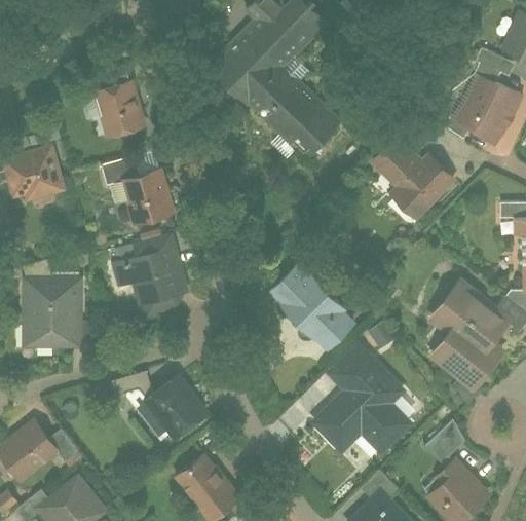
[(304,157),(341,121),(286,65),(328,23),(304,0),(255,0),(243,11),(253,20),(210,63),(304,157)]
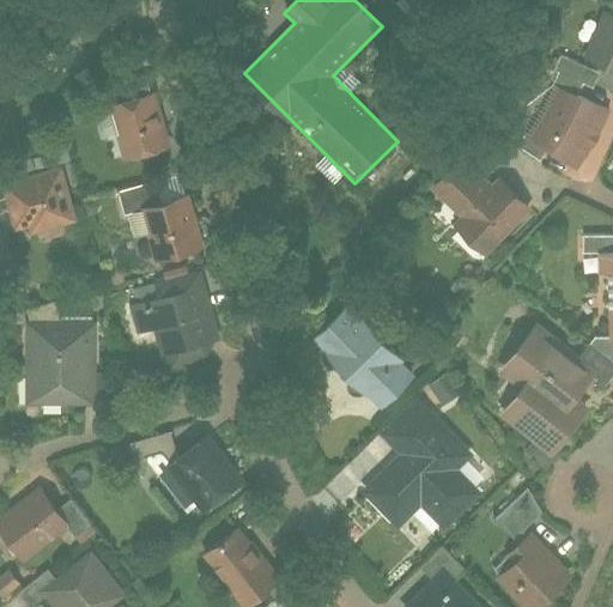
[(412,0),(412,1),(431,23),(455,0),(477,0),(478,0),(477,0),(412,0)]
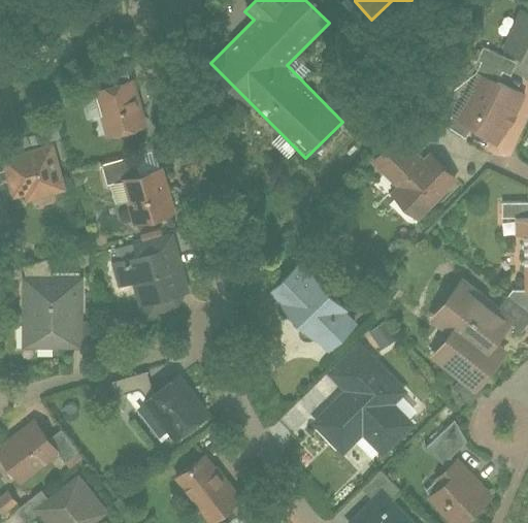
[(527,60),(527,12),(520,9),(502,50),(527,60)]
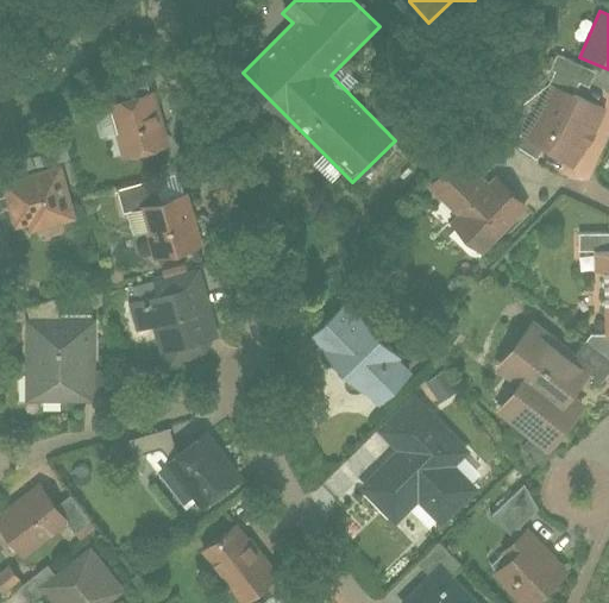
[(532,121),(522,136),(572,170),(590,143),(606,108),(550,86),(539,110),(532,121)]
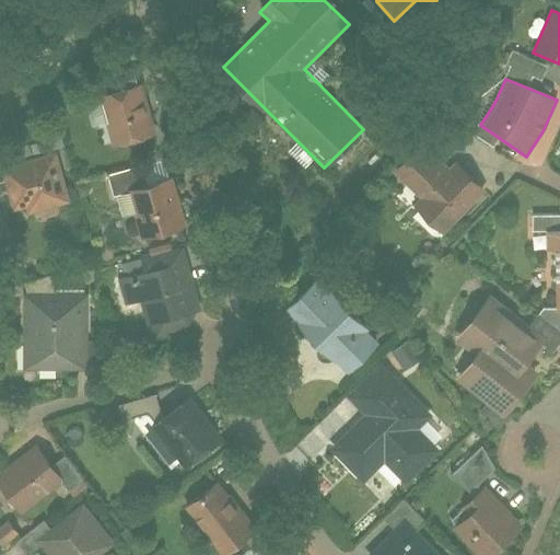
[(156,138),(142,84),(96,96),(111,150),(156,138)]
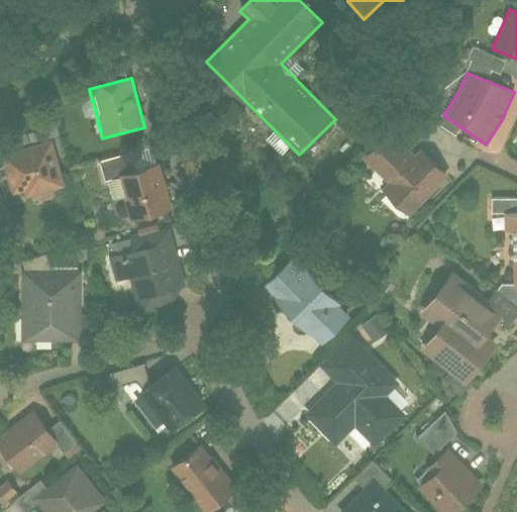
[(392,130),(364,160),(388,184),(381,191),(407,216),(447,174),(421,148),(416,154),(392,130)]
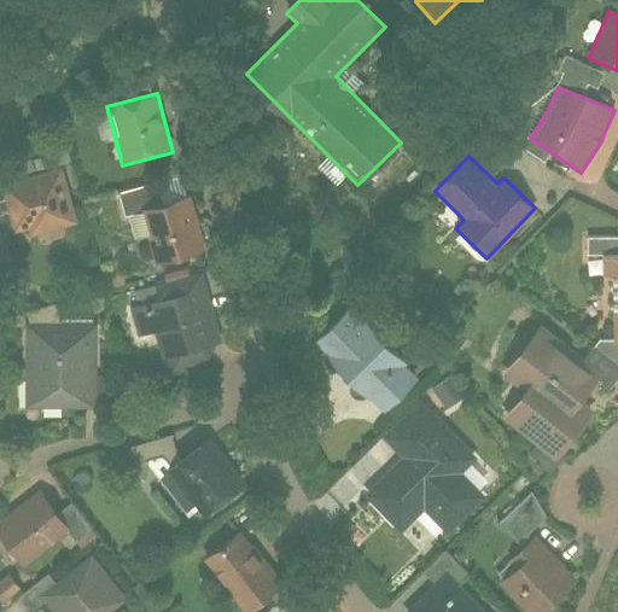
[(80,223),(63,167),(0,186),(0,194),(12,234),(28,229),(30,238),(80,223)]
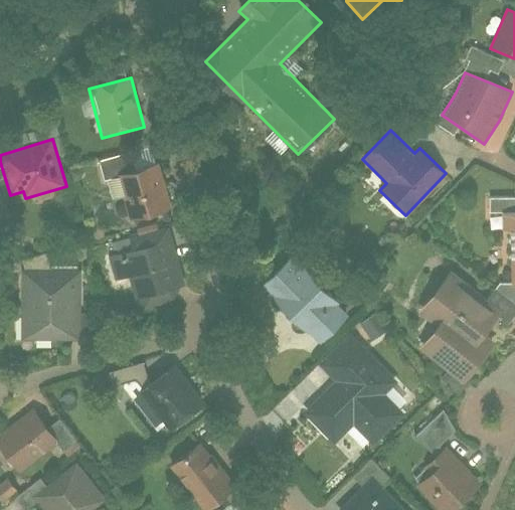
[(172,211),(159,164),(116,176),(129,222),(172,211)]
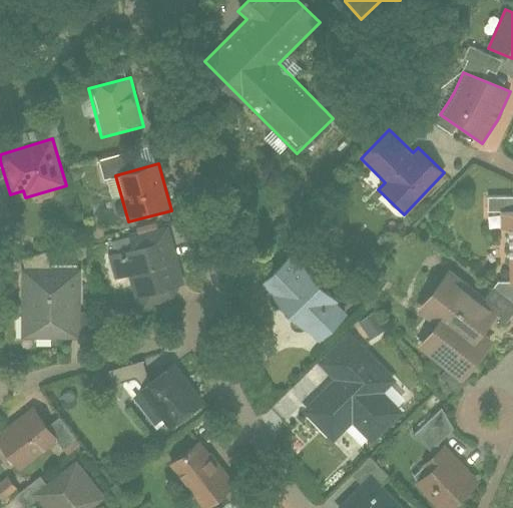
[(512,285),(512,196),(487,197),(487,214),(502,214),(502,230),(511,230),(511,286),(512,285)]
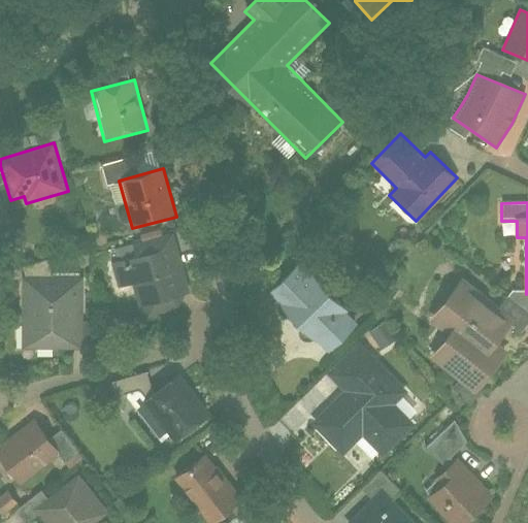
[(191,295),(177,247),(109,265),(117,291),(132,287),(141,321),(180,309),(177,298),(191,295)]
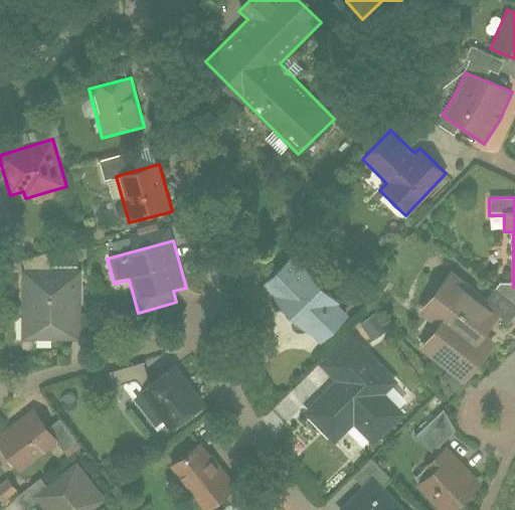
[(290,257),(262,287),(321,343),(349,313),(290,257)]
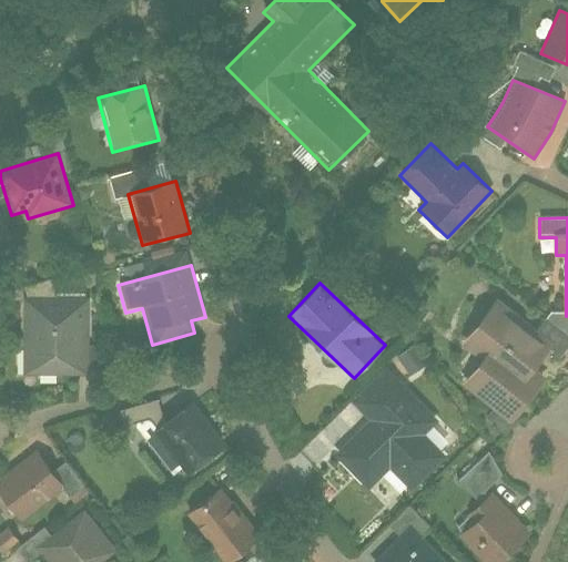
[(89,378),(89,298),(22,298),(22,378),(89,378)]
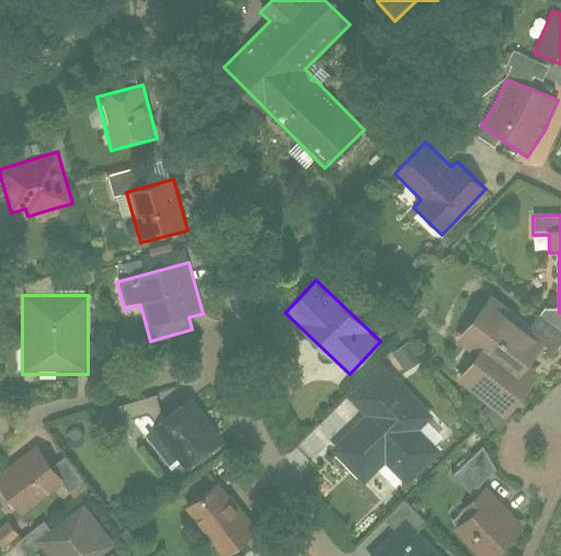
[(529,325),(495,295),(458,338),(478,354),(459,376),(505,417),(541,376),(525,362),(542,342),(554,352),(560,344),(560,331),(539,313),(529,325)]
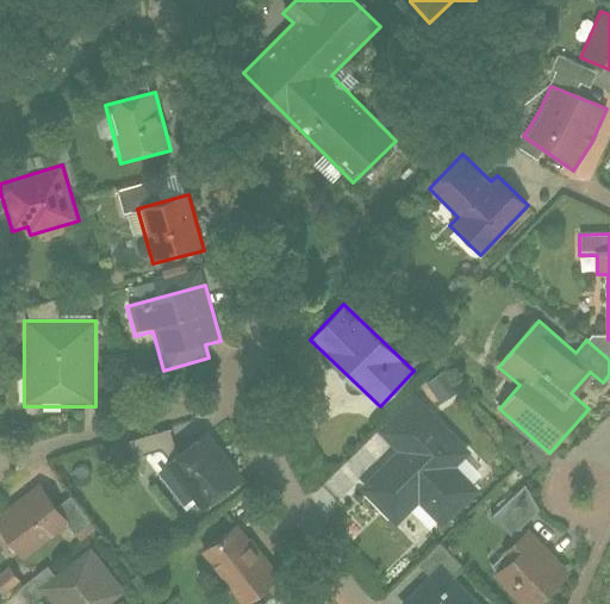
[(471,452),(416,396),(377,433),(397,454),(359,490),(396,528),(419,505),(441,527),(477,493),(453,468),(471,452)]
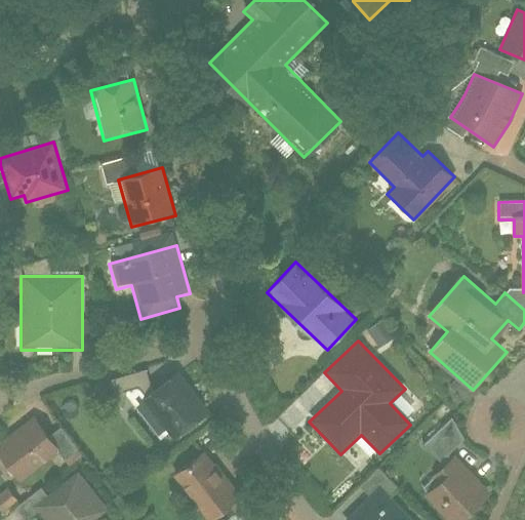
[(171,441),(210,411),(178,369),(139,399),(171,441)]
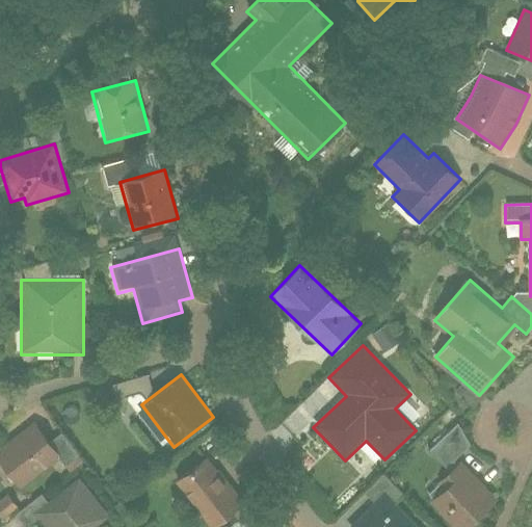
[(60,460),(32,423),(0,447),(0,464),(20,491),(60,460)]
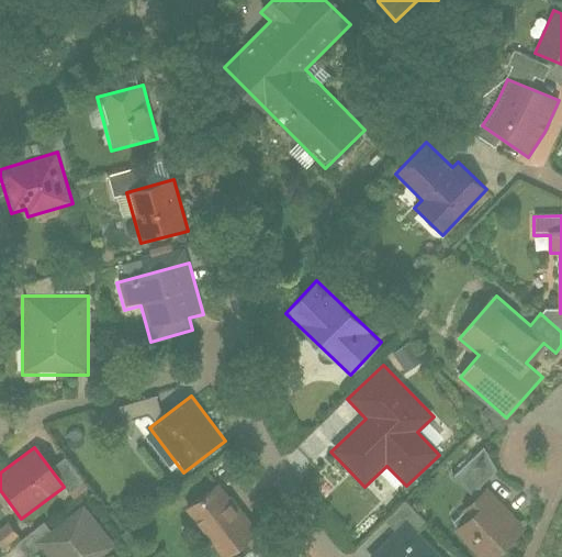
[(449,479),(460,491),(468,482),(475,491),(497,470),(479,450),(449,479)]
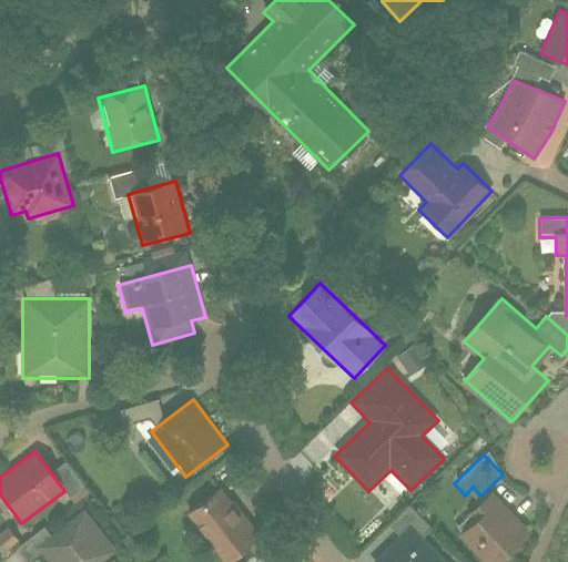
[(226,561),(260,535),(221,484),(186,512),(224,561),(226,561)]
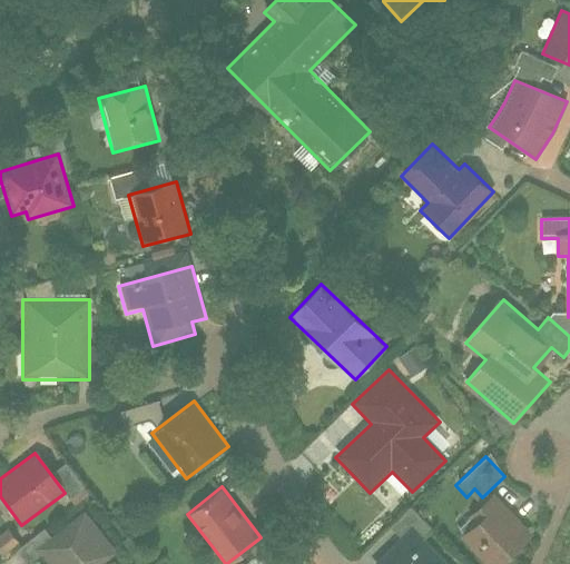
[(507,563),(534,537),(494,494),(467,521),(473,527),(461,538),(484,563),(507,563)]
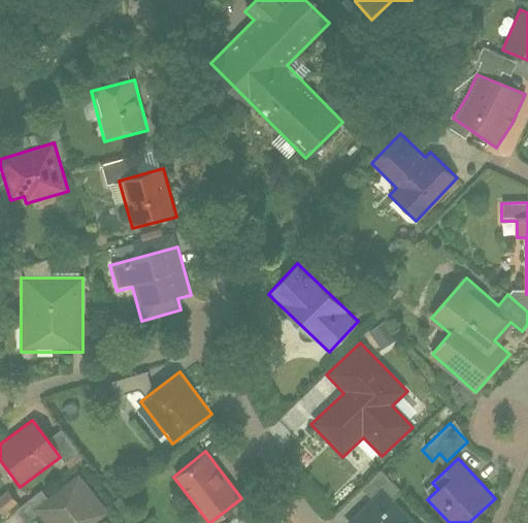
[(99,522),(109,515),(79,475),(33,510),(42,522),(99,522)]
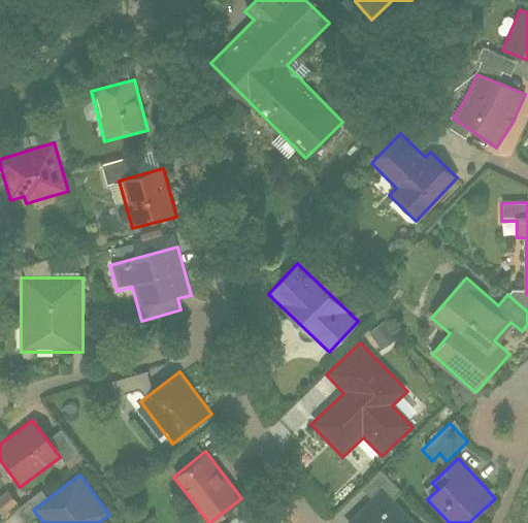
[(417,522),(381,489),(350,522),(417,522)]
